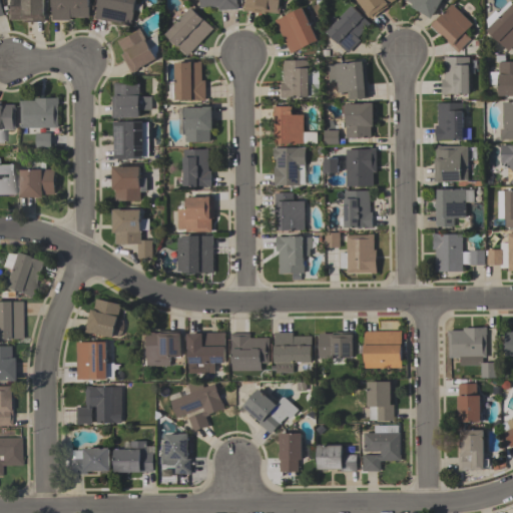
[(45,23),(23,23),(23,20),(9,20),(9,15),(10,15),(10,0),(44,0),(44,14),(45,14),(45,23)]
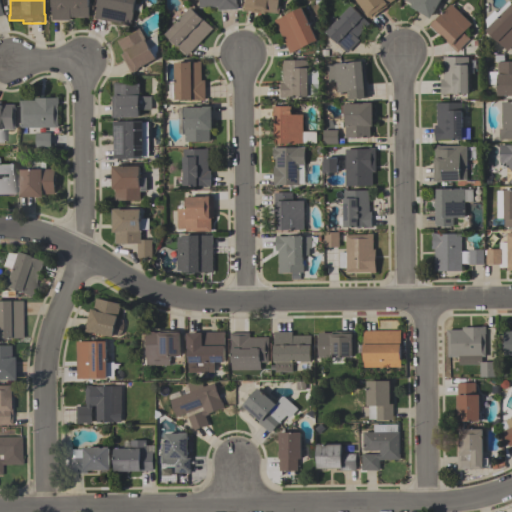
[(89,0),(89,18),(69,18),(69,21),(52,21),(52,0),(89,0)]
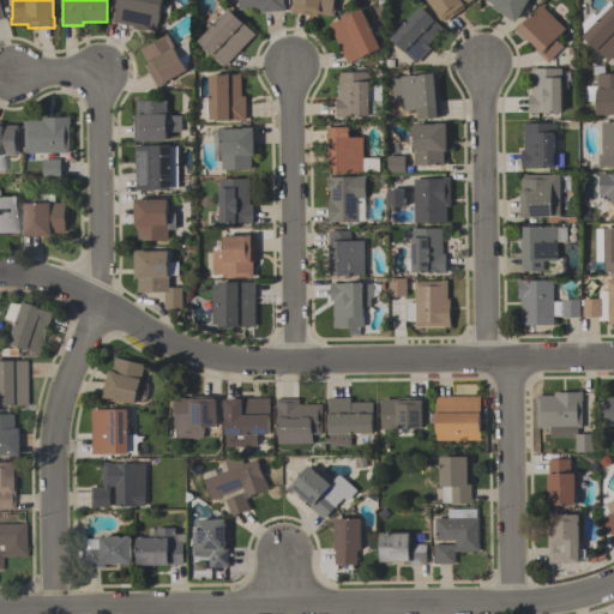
[(113,22),(118,0),(163,0),(156,31),(113,22)]
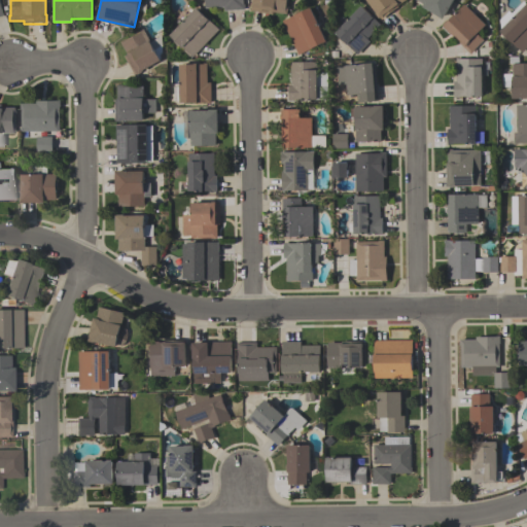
[(205,8),(204,5),(205,5),(204,0),(242,0),(243,5),(244,5),(245,10),(224,11),(224,7),(205,8)]
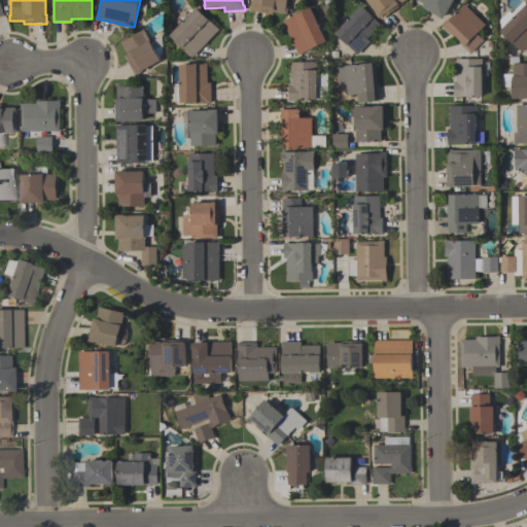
[(287,15),(273,12),(272,15),(250,11),(251,4),(252,4),(252,0),(288,0),(287,9),(288,9),(287,15)]
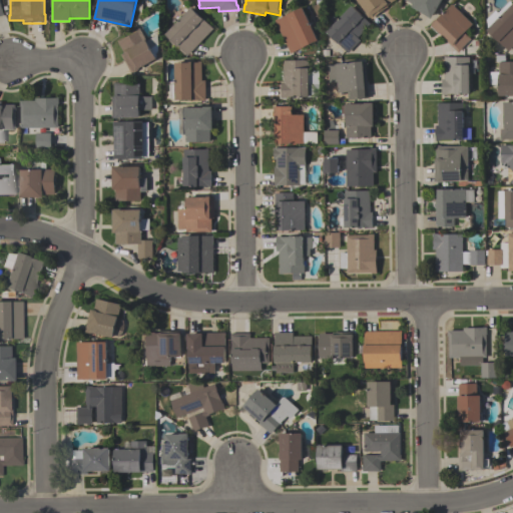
[(395,0),(388,6),(388,7),(371,20),(356,0),(395,0)]
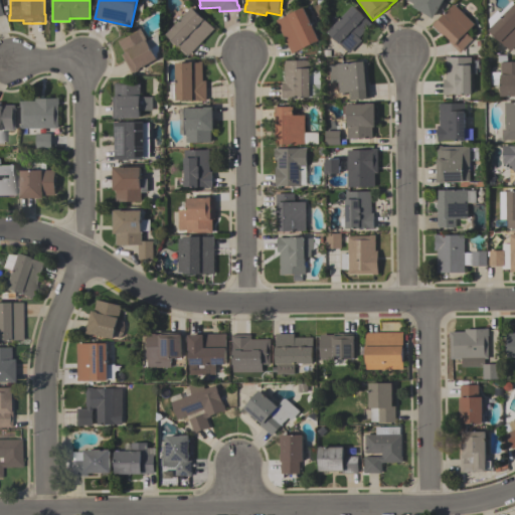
[(405,0),(444,0),(438,11),(434,19),(413,7),(414,5),(405,0)]
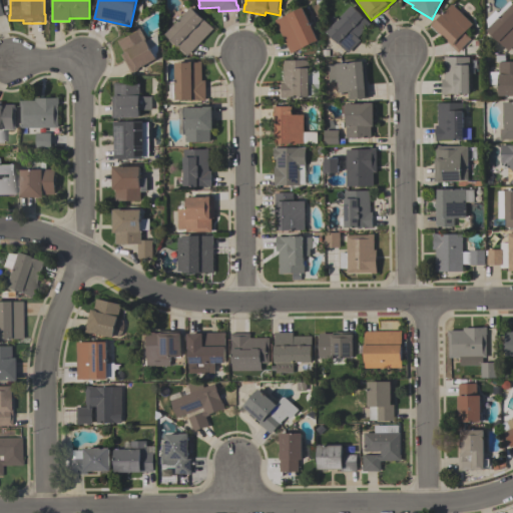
[(512,47),(508,52),(487,31),(488,30),(486,20),(495,11),(498,13),(509,2),(512,4),(512,47)]
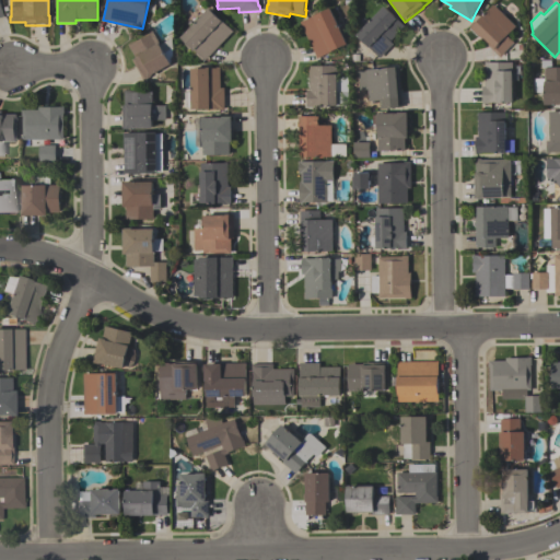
[(500,58),(487,46),(489,44),(483,39),(482,41),(469,28),(476,22),(493,6),(515,27),(506,36),(513,43),(503,54),(500,58)]
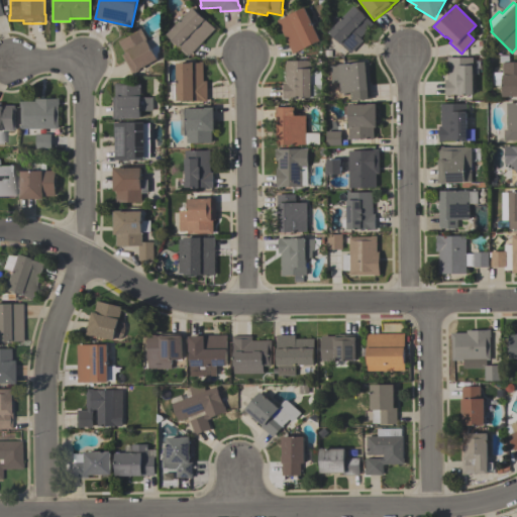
[(350,54),(329,32),(354,6),(374,24),(360,38),(364,41),(350,54)]
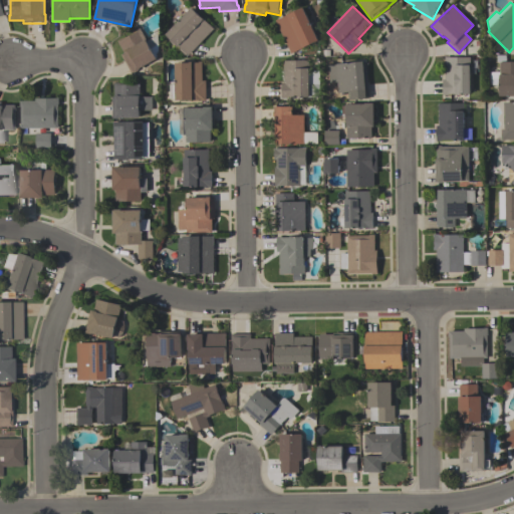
[(214,29),(188,56),(186,54),(185,56),(179,50),(180,49),(178,46),(176,47),(170,41),(171,39),(166,35),(192,8),(214,29)]
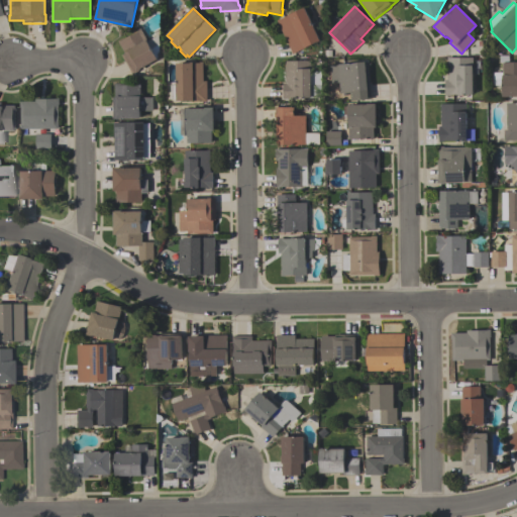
[(277,21),(305,8),(320,41),(292,55),(277,21)]
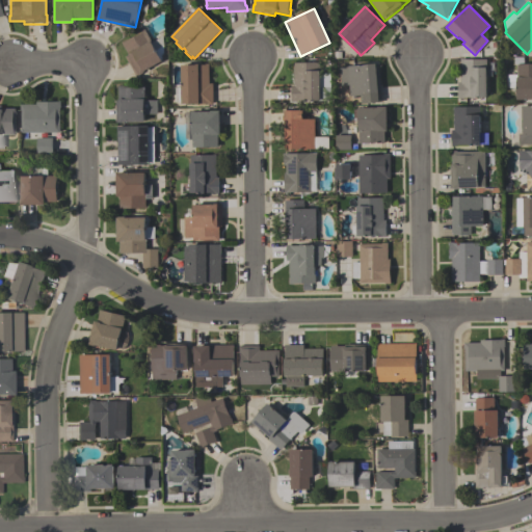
[(121,43),(127,40),(128,40),(145,30),(152,43),(163,36),(164,61),(145,72),(145,73),(136,78),(125,57),(128,55),(121,43)]
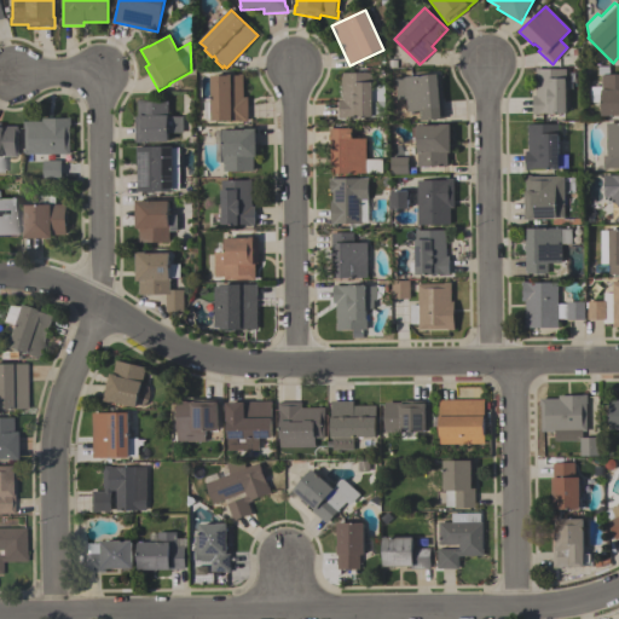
[(566,69),(567,114),(539,115),(533,116),(532,97),(536,97),(536,69),(539,69),(539,70),(566,69)]
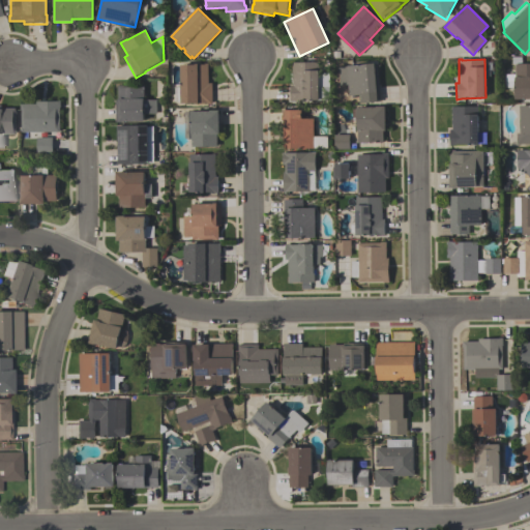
[(292,63),(319,63),(319,88),(329,88),(330,100),(295,101),(295,102),(290,102),(290,86),(292,86),(292,63)]
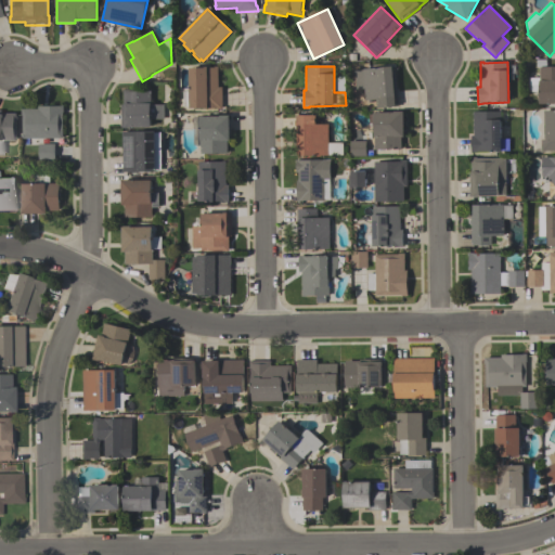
[(222,110),(216,110),(216,108),(190,110),(189,68),(204,68),(204,67),(218,67),(218,88),(222,88),(222,110)]
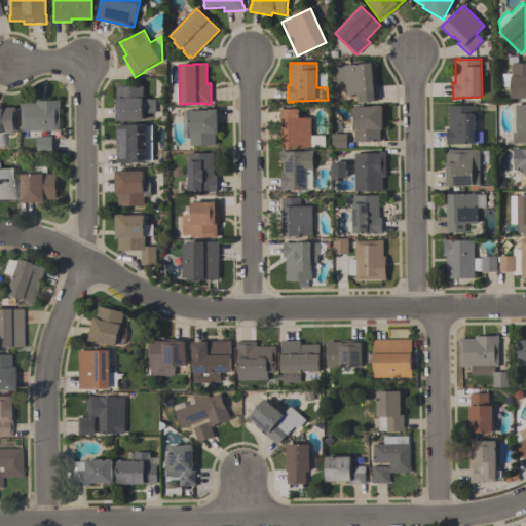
[(337,85),(336,68),(344,67),(344,66),(374,64),(377,102),(358,104),(358,95),(346,96),(345,84),(337,85)]
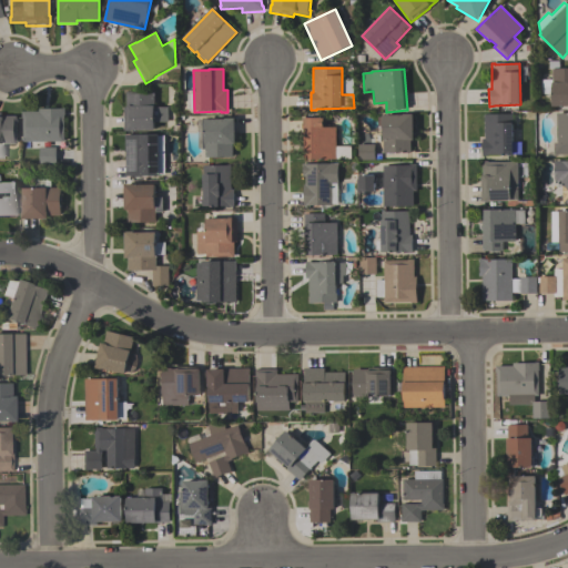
[(567,107),(553,107),(553,94),(543,94),(543,80),(553,80),(553,69),(567,69),(567,107)]
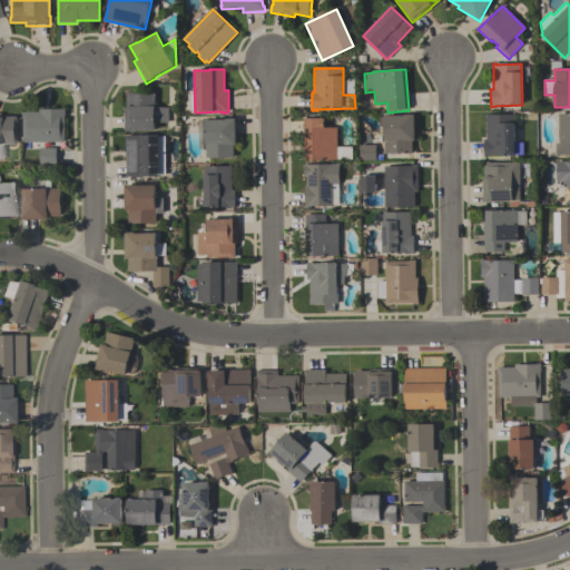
[(124,133),(124,108),(127,108),(127,92),(131,92),(131,94),(155,94),(155,108),(167,108),(167,124),(155,124),(155,131),(133,131),(133,133),(124,133)]
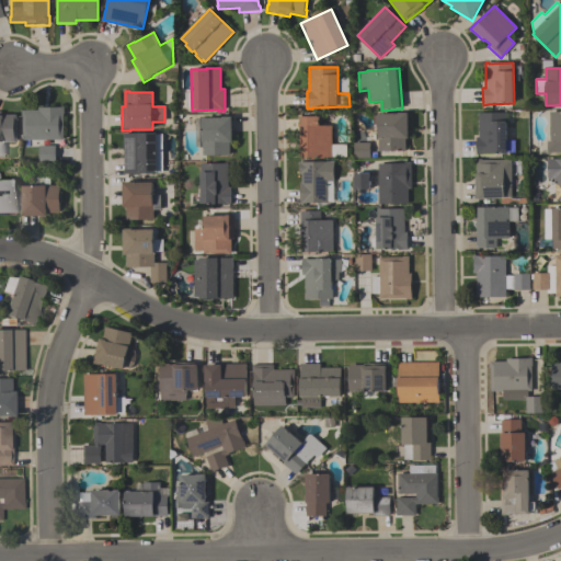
[(65,107),(65,115),(64,115),(64,140),(22,141),(22,111),(38,111),(38,109),(63,107),(65,107)]
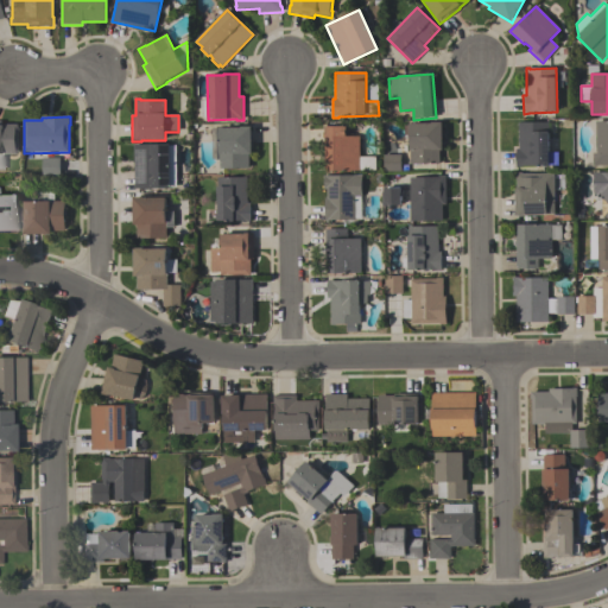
[(607,165),(593,166),(593,153),(596,153),(596,122),(607,121),(607,165)]
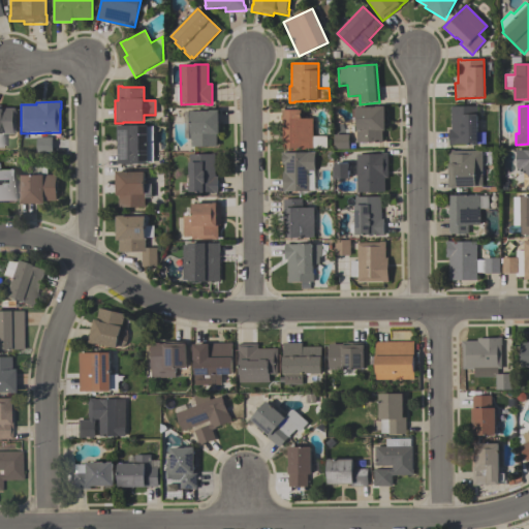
[(385,106),(385,131),(382,131),(382,143),(356,143),(356,107),(376,107),(376,106),(385,106)]
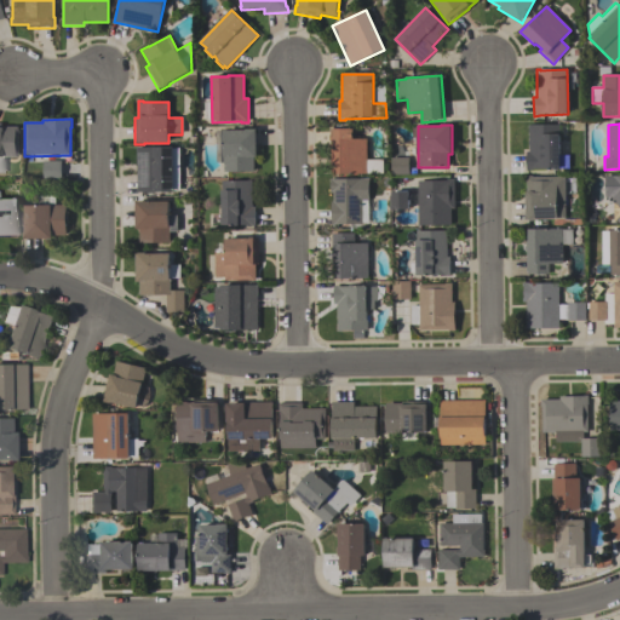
[(560,170),(533,170),(533,171),(527,171),(526,151),(529,151),(528,126),(560,125),(560,170)]
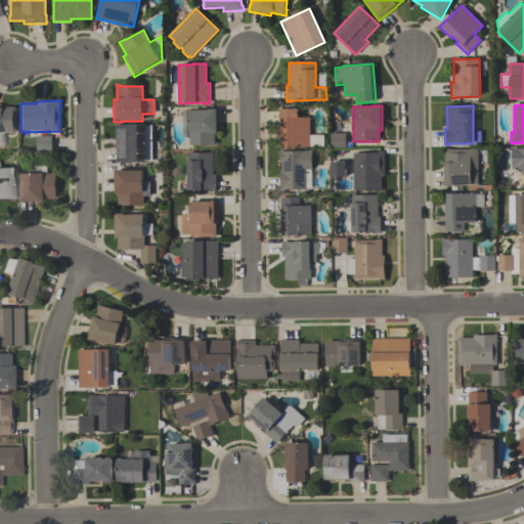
[(14,133),(3,133),(3,147),(0,147),(0,108),(3,108),(3,107),(15,107),(15,112),(14,112),(14,133)]
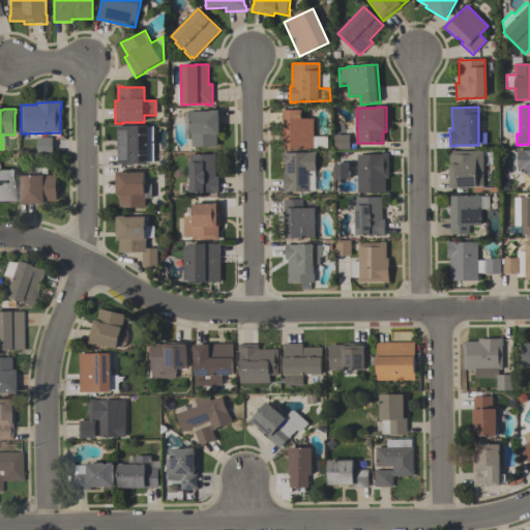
[(219,111),(219,135),(217,135),(217,147),(192,148),(192,140),(188,140),(188,112),(210,112),(210,111),(219,111)]
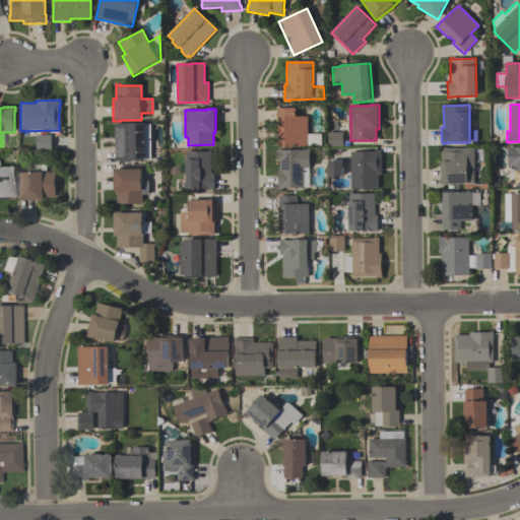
[(277,146),(277,109),(297,109),(297,117),(308,117),(308,134),(322,134),(322,146),(277,146)]
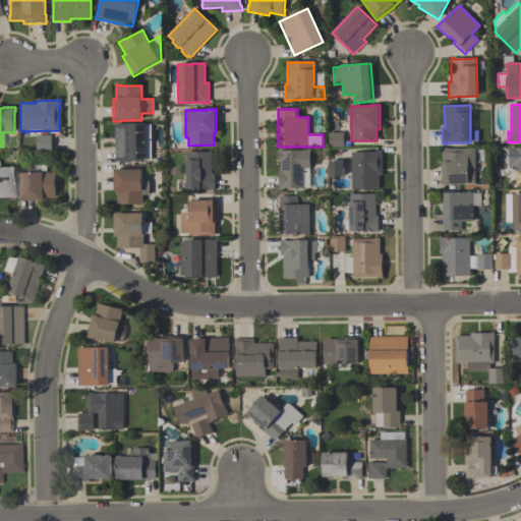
[(151,161),(146,161),(146,162),(115,163),(114,124),(146,124),(146,125),(151,125),(151,161)]
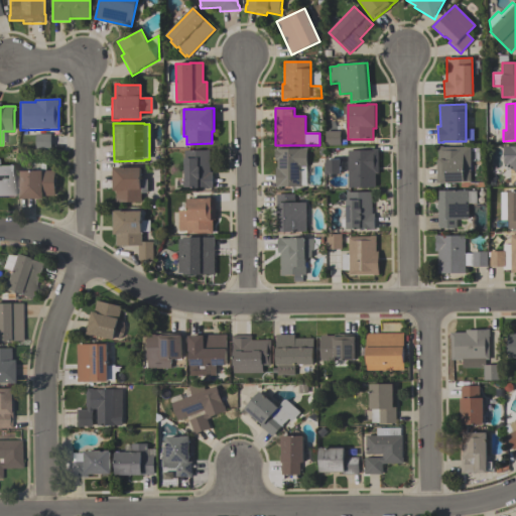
[(326,132),(340,131),(341,146),(326,146),(326,132)]
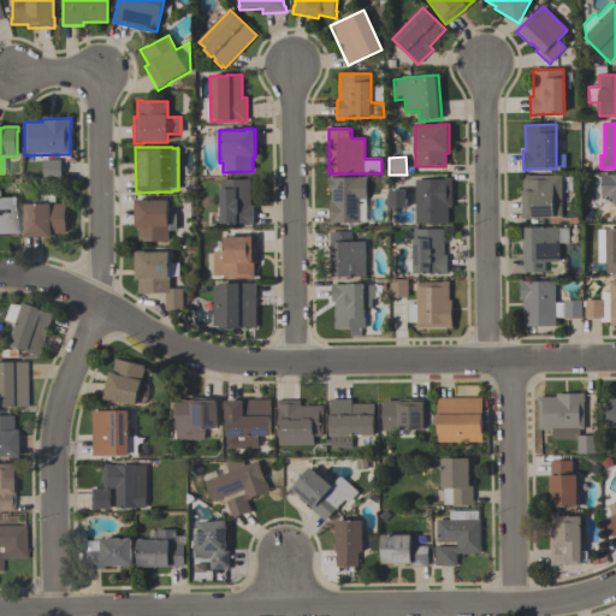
[(61,160),(61,178),(43,178),(43,160),(61,160)]
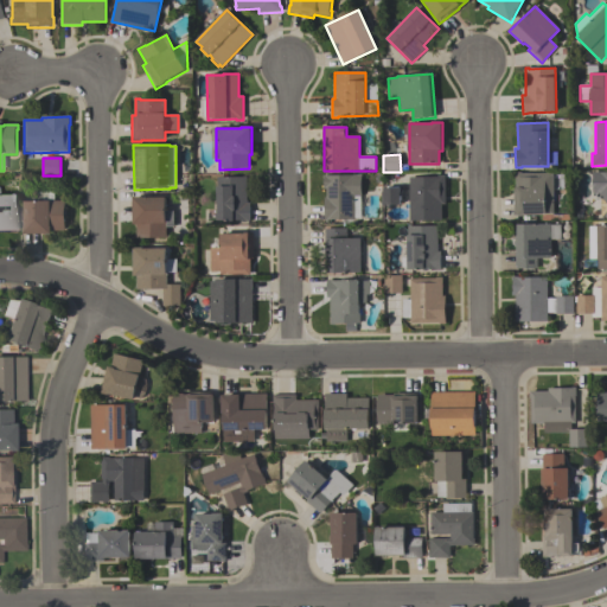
[(606,172),(606,217),(600,217),(600,216),(590,216),(590,199),(599,199),(599,193),(592,195),(592,172),(606,172)]
